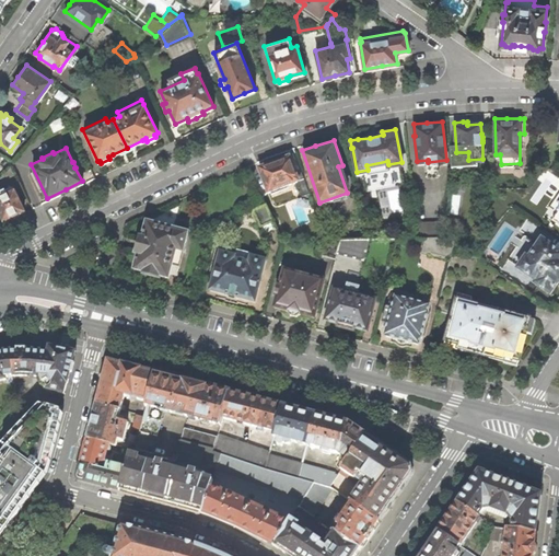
[(457,161),(468,160),(468,152),(456,152),(457,161)]
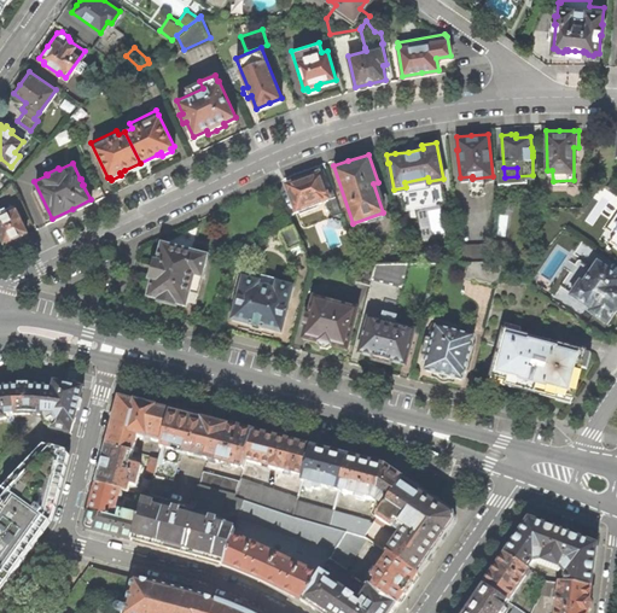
[(285,181),(296,209),(330,196),(325,185),(325,184),(319,169),(310,173),(310,171),(304,174),(285,181)]
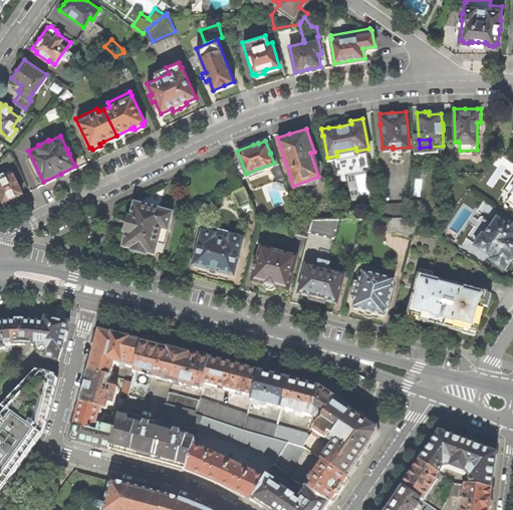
[(12,197),(21,192),(12,174),(6,177),(4,174),(0,176),(0,179),(0,195),(3,201),(12,197)]
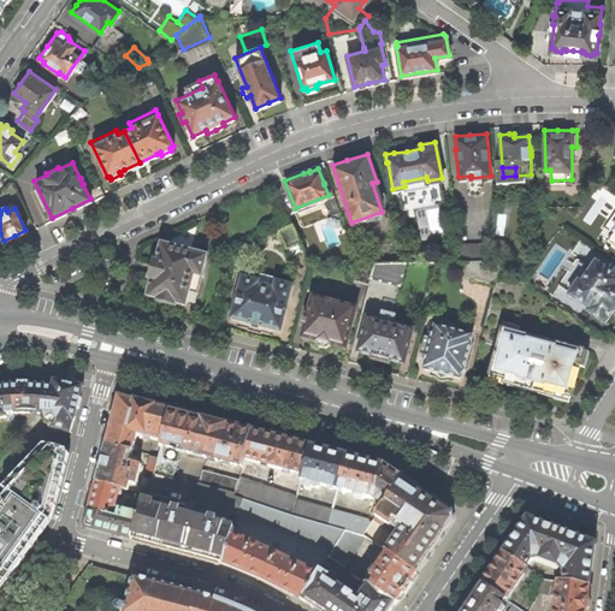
[(278,227),(287,245),(300,239),(291,221),(278,227)]
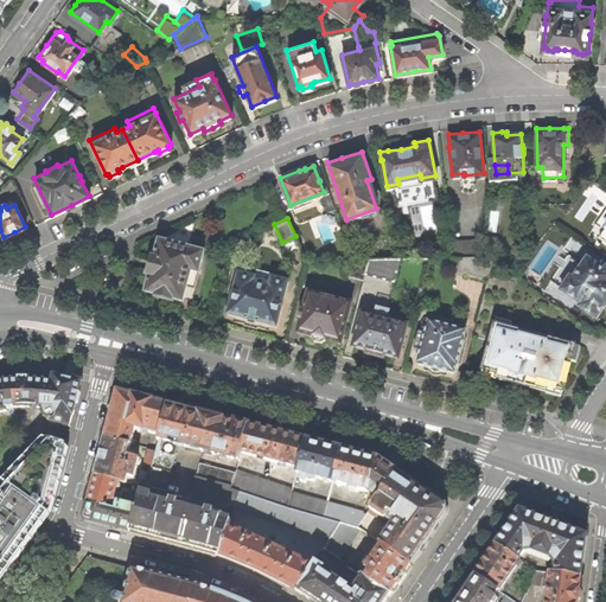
[(173,295),(183,298),(186,283),(193,286),(204,248),(179,241),(180,236),(177,235),(168,232),(165,231),(164,237),(159,236),(154,253),(152,253),(147,270),(150,271),(145,288),(154,290),(154,292),(164,294),(173,296),(173,295)]
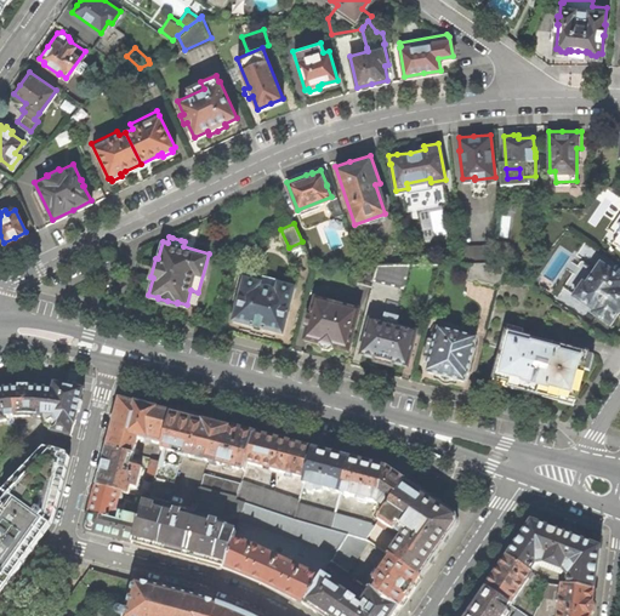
[(461,244),(462,261),(471,261),(479,261),(490,260),(493,243),(461,244)]
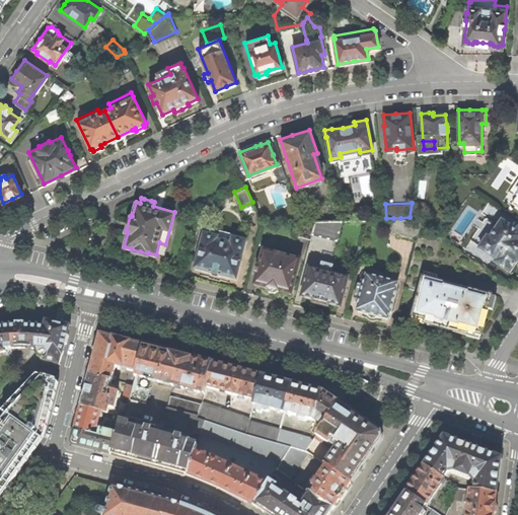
[(397,230),(417,235),(421,217),(410,217),(400,218),(397,230)]
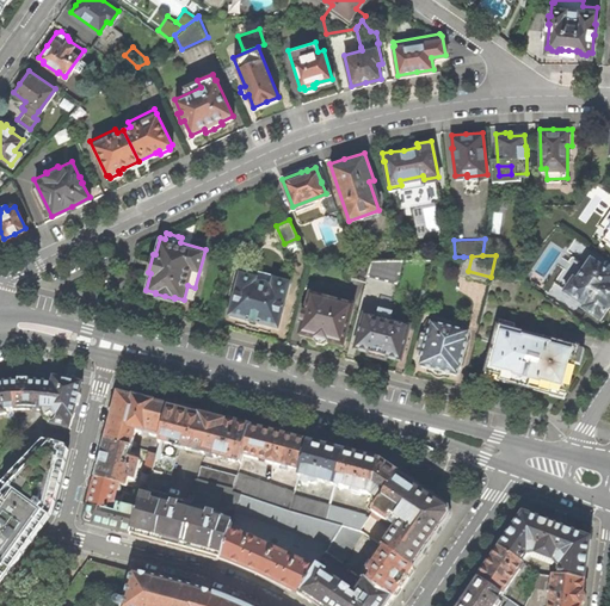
[(523,378),(566,390),(571,370),(578,344),(555,338),(559,326),(568,311),(522,279),(528,255),(495,255),(491,277),(490,282),(475,334),(493,339),(485,369),(523,378)]
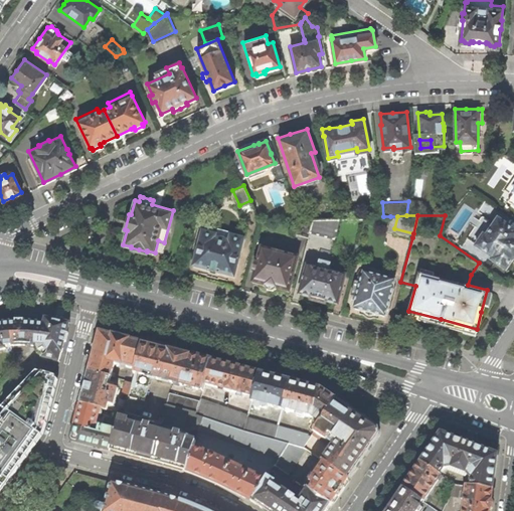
[(386,230),(412,237),(413,233),(394,228),(397,216),(390,216),(386,230)]
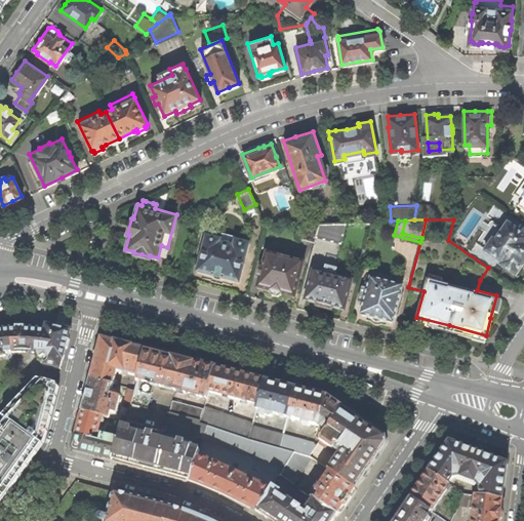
[(523,232),(507,221),(497,235),(490,232),(482,245),(483,247),(501,261),(500,263),(515,273),(523,262),(523,232)]
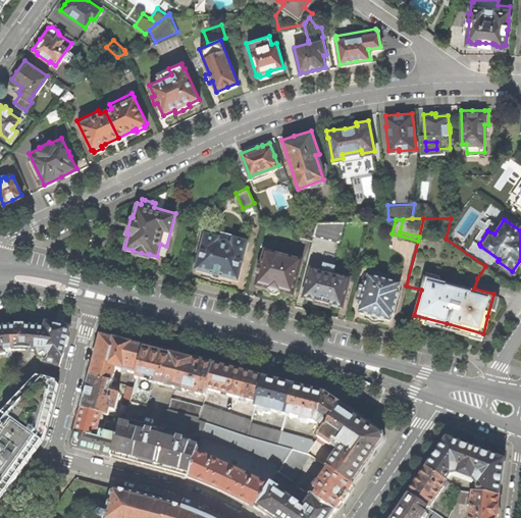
[(312,239),(313,234),(316,220),(303,221),(299,236),(312,239)]
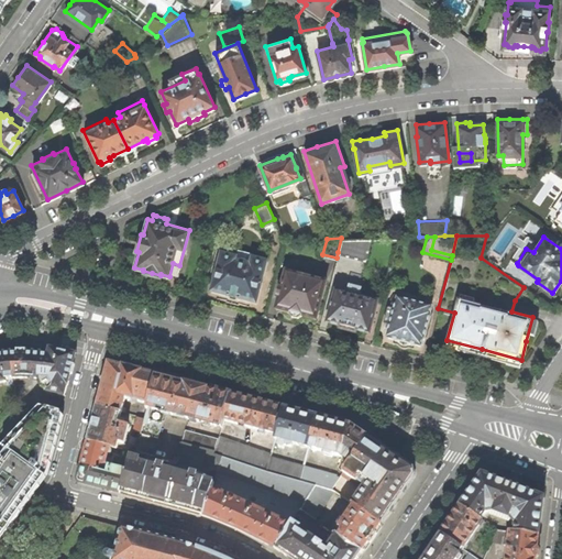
[(371,238),(341,238),(338,252),(364,259),(371,238)]
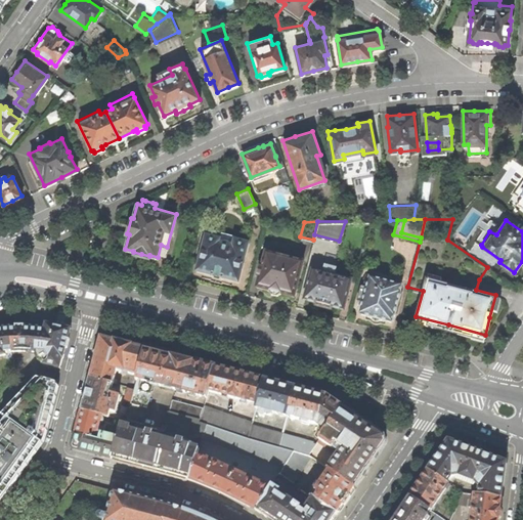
[(223,275),(238,279),(242,267),(243,267),(244,260),(244,259),(248,240),(220,232),(219,235),(206,232),(202,248),(201,248),(200,255),(200,256),(197,268),(212,272),(211,277),(216,279),(222,280),(223,275)]
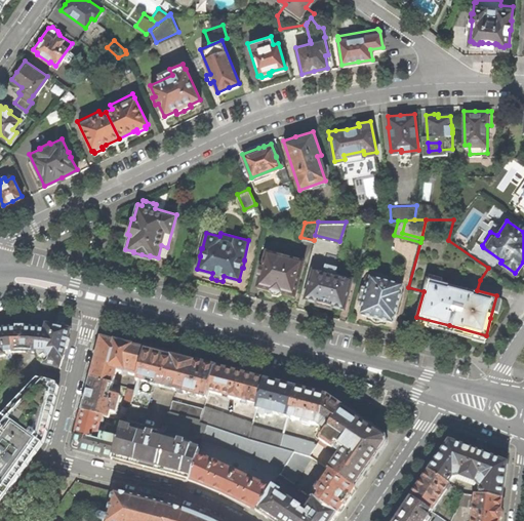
[(281,291),(294,294),(303,259),(266,249),(262,265),(260,265),(258,272),(259,273),(256,284),(270,288),(270,289),(272,292),(274,293),(277,294),(281,292),(281,291)]
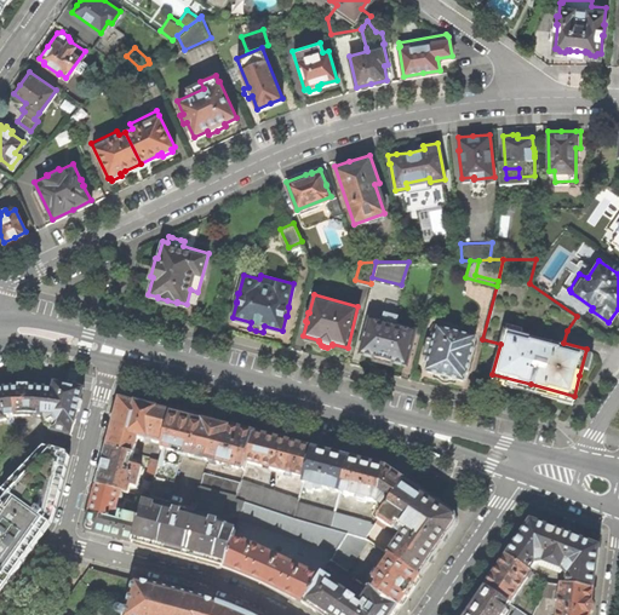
[(391,358),(406,362),(414,327),(395,322),(397,314),(384,310),(382,320),(370,316),(360,351),(374,355),(374,357),(383,360),(391,362),(391,358)]
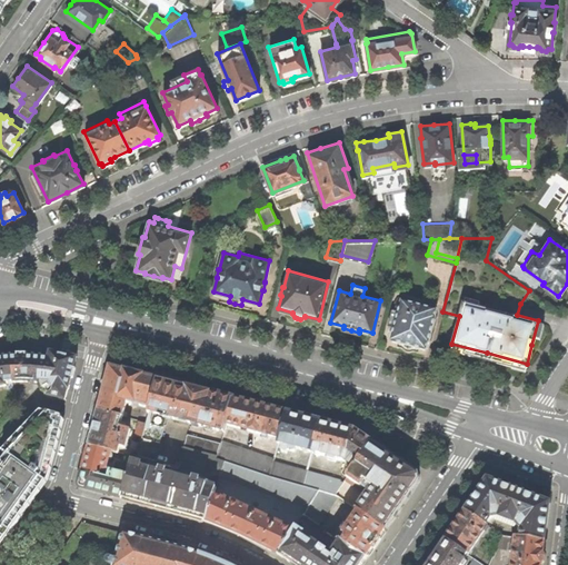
[(406,343),(426,347),(427,340),(428,340),(435,315),(434,314),(436,307),(400,298),(397,309),(391,307),(387,324),(394,325),(390,338),(406,343)]
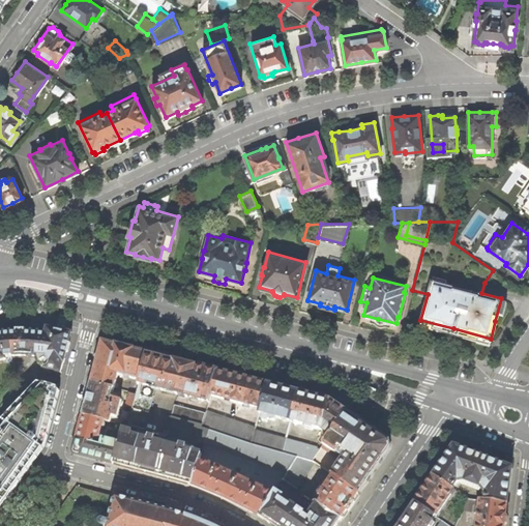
[(16,326),(10,327),(11,352),(12,353),(21,353),(30,353),(38,354),(38,352),(42,353),(46,354),(43,364),(61,369),(71,328),(47,324),(46,328),(35,327),(24,326),(24,324),(16,325),(16,326)]
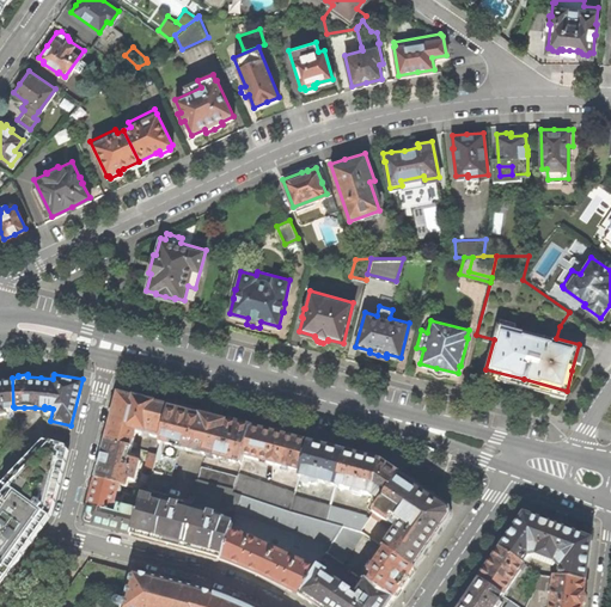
[(0,411),(6,410),(6,408),(13,406),(12,378),(0,379),(0,411)]
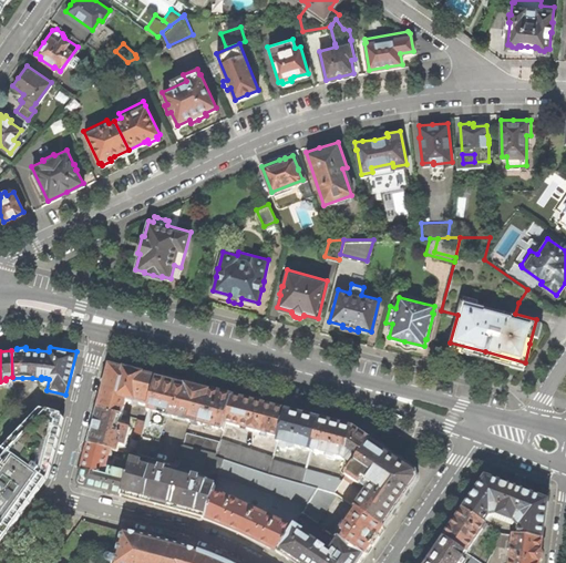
[(109,360),(98,405),(122,411),(125,397),(150,403),(157,374),(134,367),(109,360)]
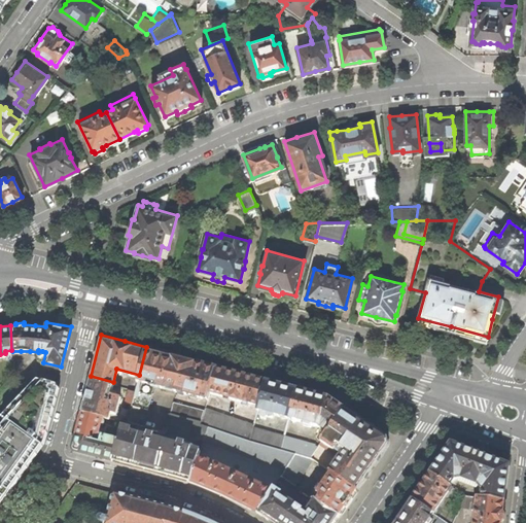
[(164,351),(146,347),(139,375),(127,419),(130,420),(143,423),(153,383),(176,388),(184,356),(164,351)]
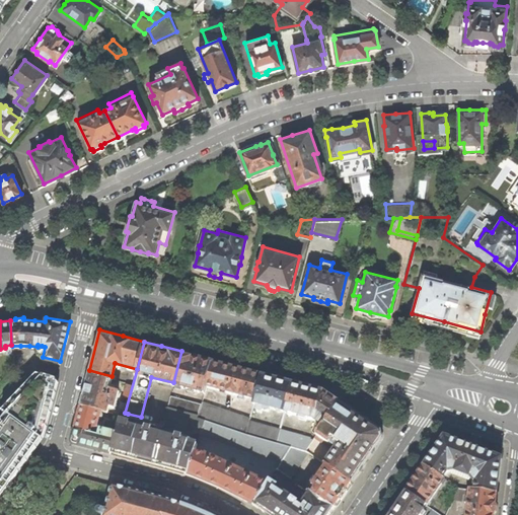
[(195,355),(181,351),(173,382),(200,389),(200,388),(204,389),(206,383),(212,359),(195,355)]
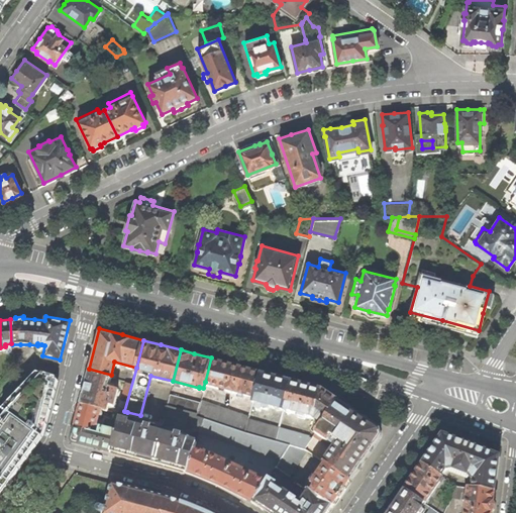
[(235,364),(211,357),(205,382),(253,395),(260,371),(235,364)]
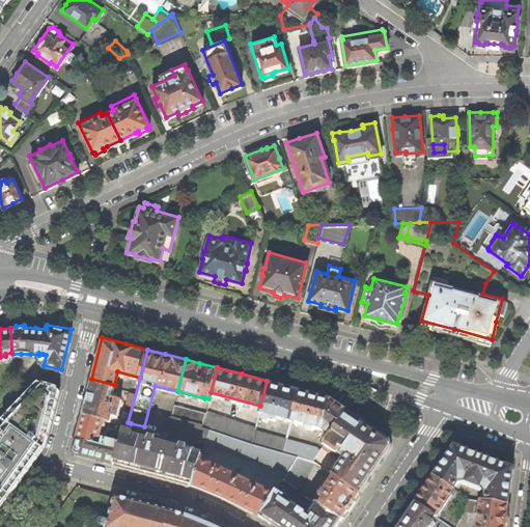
[(87,394),(82,412),(104,417),(110,419),(112,413),(116,415),(121,397),(111,394),(114,385),(91,379),(87,394)]
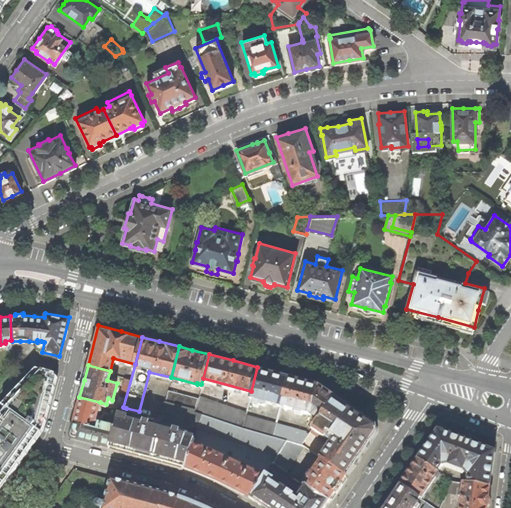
[(55,371),(35,366),(3,403),(8,407),(3,413),(0,411),(0,488),(21,459),(43,428),(48,410),(56,378),(54,377),(55,371)]
